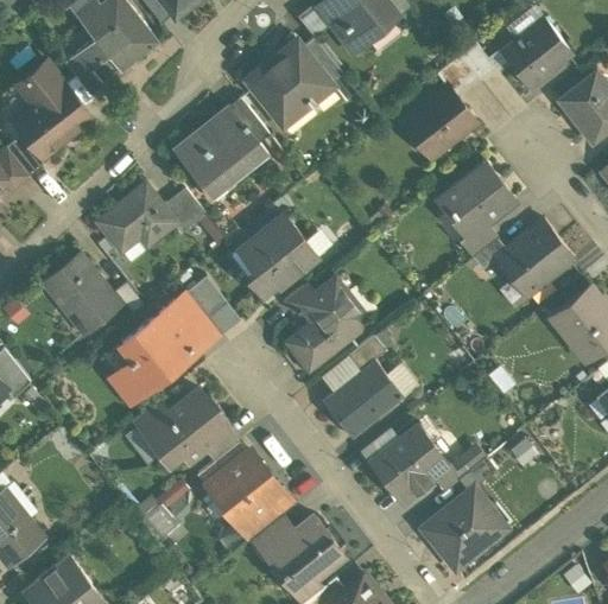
[(14,0),(0,0),(0,7),(12,21),(24,10),(14,0)]
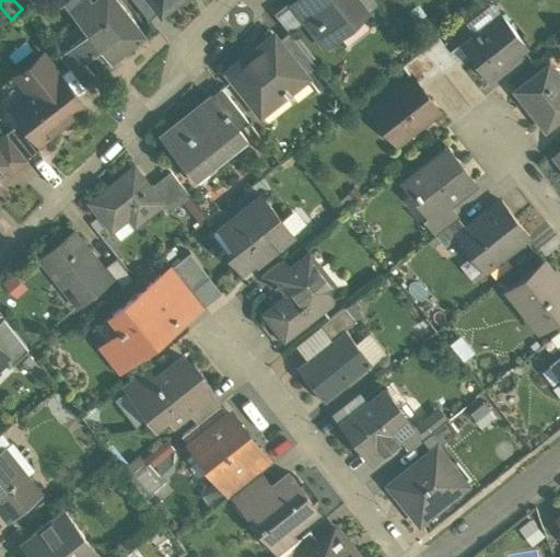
[(13,0),(22,9),(31,0),(13,0)]
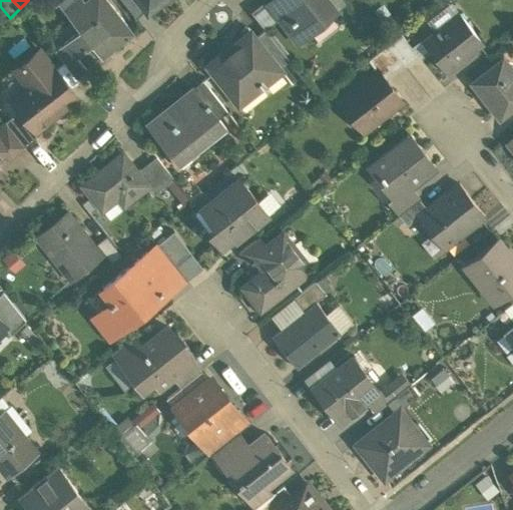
[(103,0),(99,0),(88,9),(82,2),(64,16),(78,34),(63,45),(75,61),(77,60),(92,48),(102,60),(132,38),(103,0)]
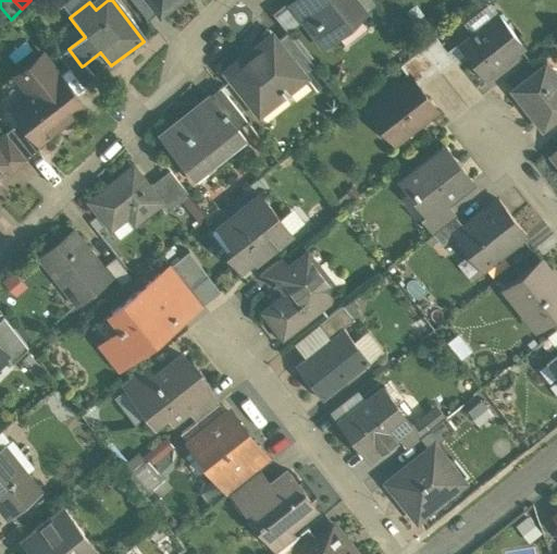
[(130,0),(148,22),(157,15),(145,0),(130,0)]
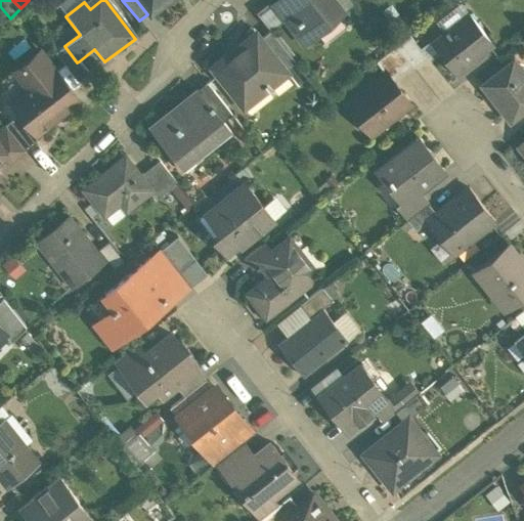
[(171,0),(136,0),(147,14),(149,17),(171,0)]
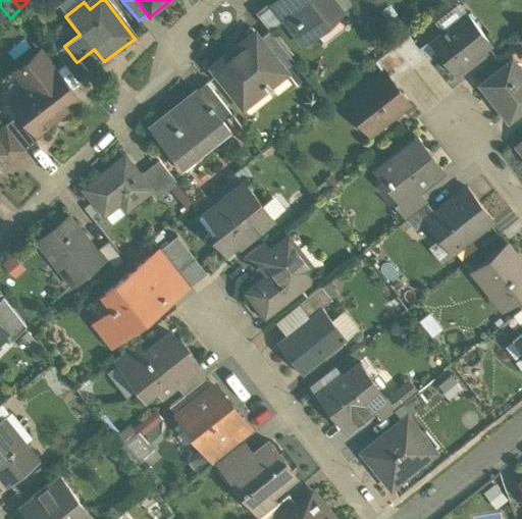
[(331,0),(279,0),(271,7),(302,45),(343,13),(331,0)]
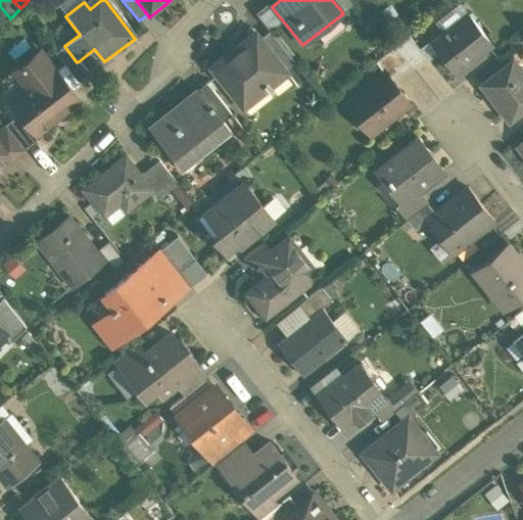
[(469,18),(447,35),(445,32),(444,34),(445,34),(431,45),(455,76),(491,47),(468,15),(467,16),(469,18)]
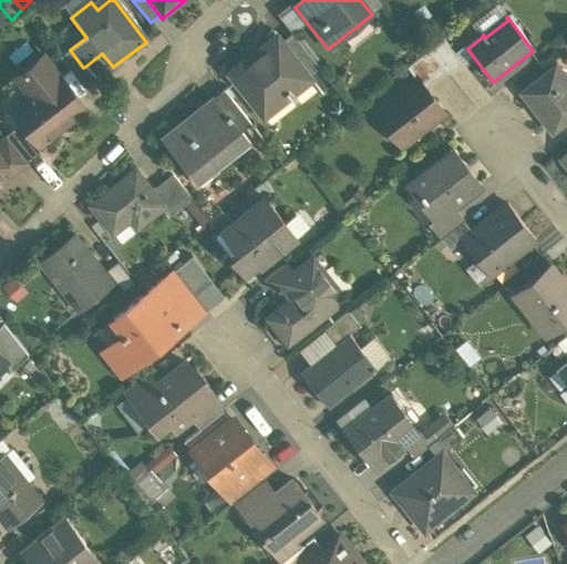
[(320,69),(294,36),(281,44),(308,78),(320,69)]
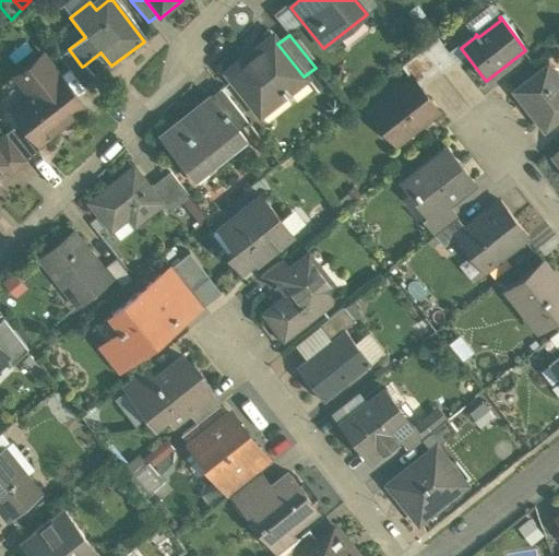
[(251,61),(242,68),(239,62),(225,73),(256,113),(281,92),(290,104),(294,102),(288,95),(307,81),(304,77),(277,44),(275,40),(250,59),(251,61)]
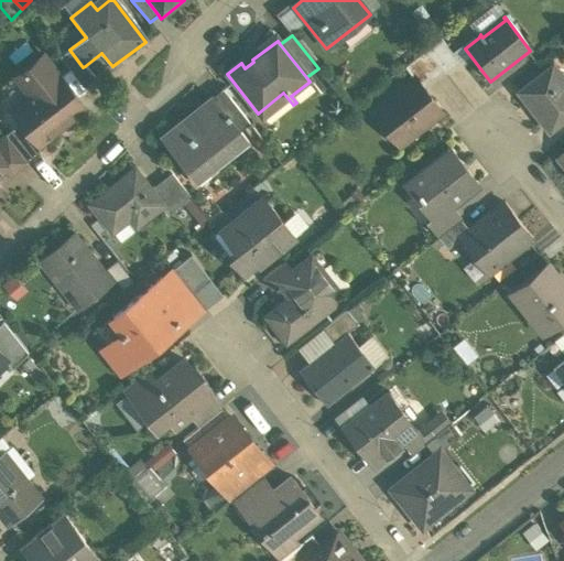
[(459,64),(442,41),(429,51),(446,74),(459,64)]
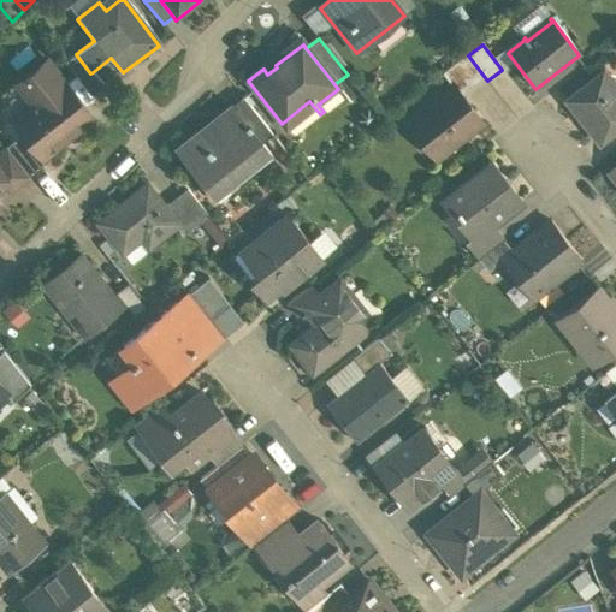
[(90,73),(76,54),(65,63),(93,96),(105,87),(93,72),(90,73)]
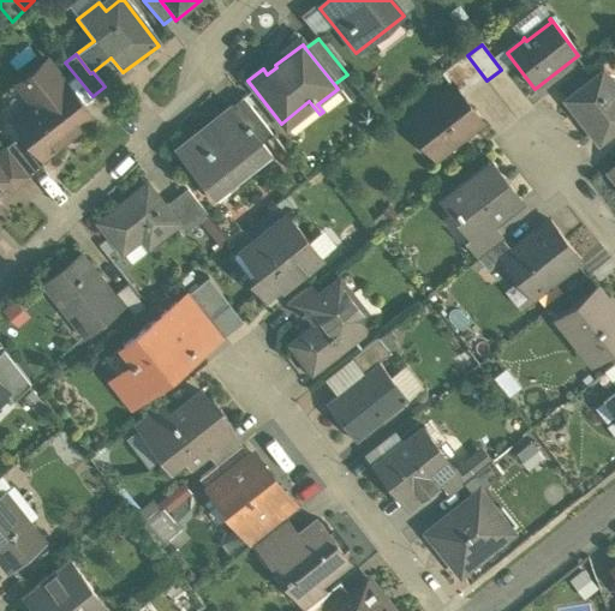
[(466,57),(442,76),(451,87),(452,85),(460,96),(483,78),(466,57)]
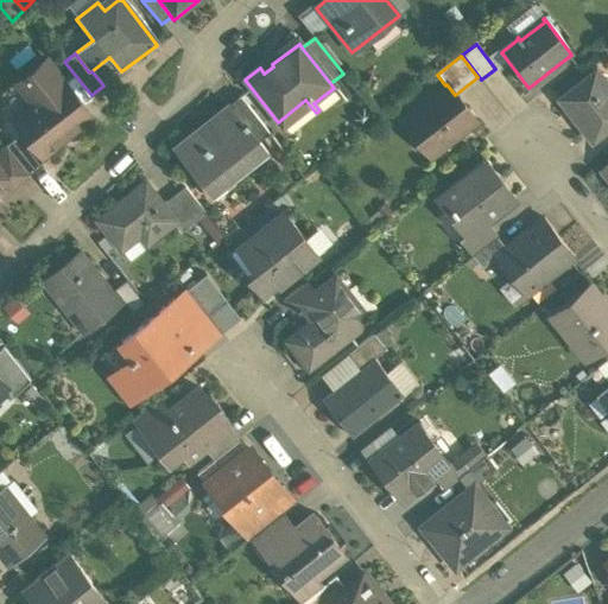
[(90,119),(45,63),(18,86),(33,106),(13,122),(23,134),(42,158),(43,157),(90,119)]
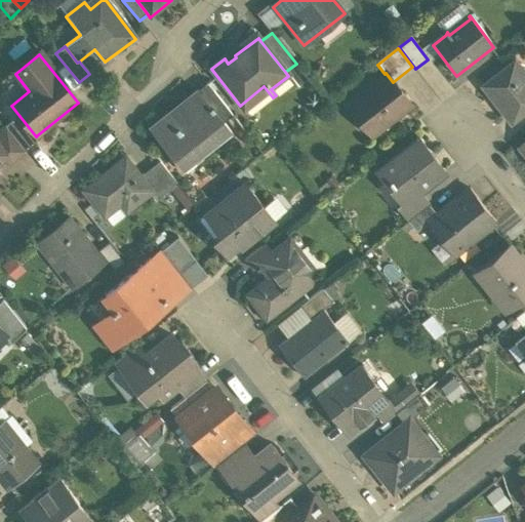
[(524,75),(515,63),(483,87),(511,124),(524,112),(524,75)]
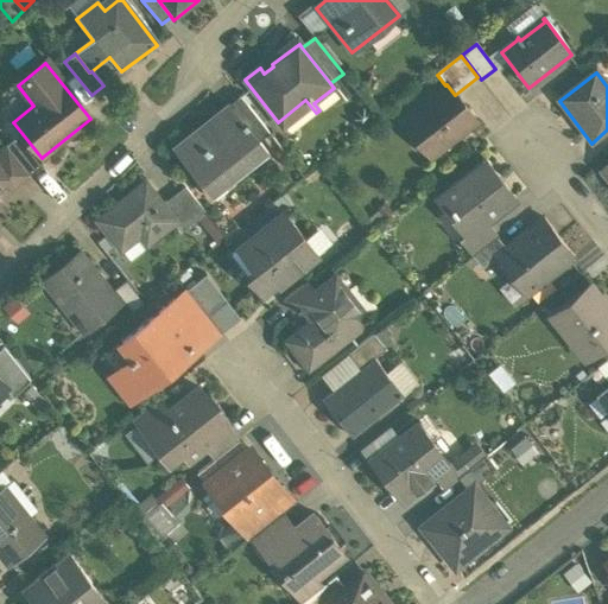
[(445,86),(401,119),(431,157),(476,122),(455,95),(447,84),(445,86)]
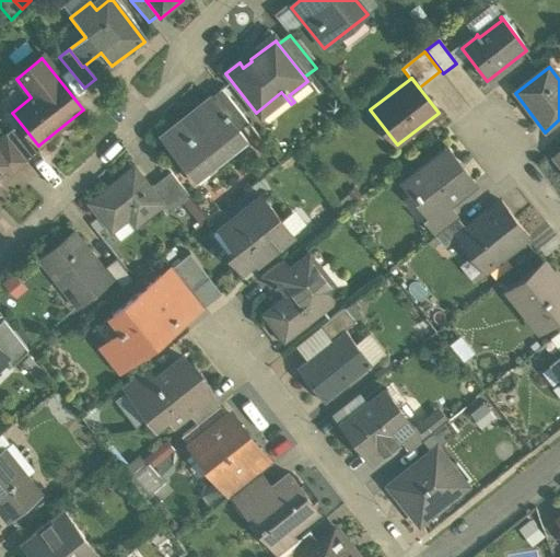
[(248,124),(221,89),(210,97),(237,131),(248,124)]
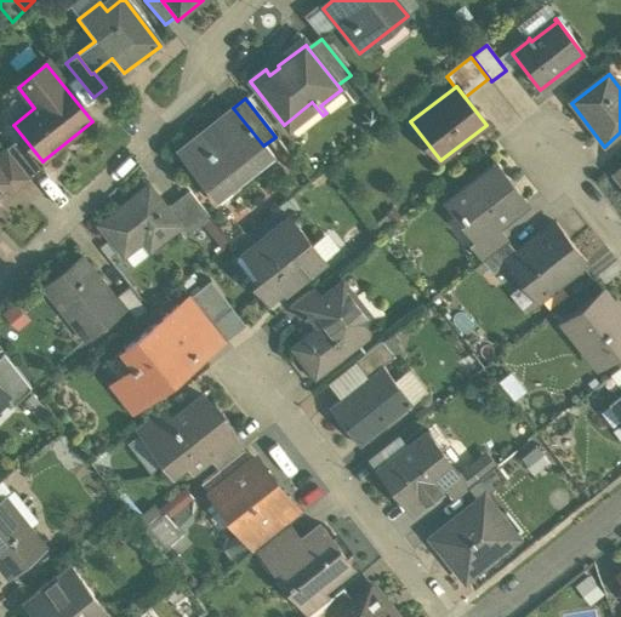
[(214,129),(203,137),(199,135),(176,153),(206,192),(221,180),(231,193),(232,192),(231,190),(272,158),(263,146),(233,108),(231,109),(240,123),(221,138),(214,129)]
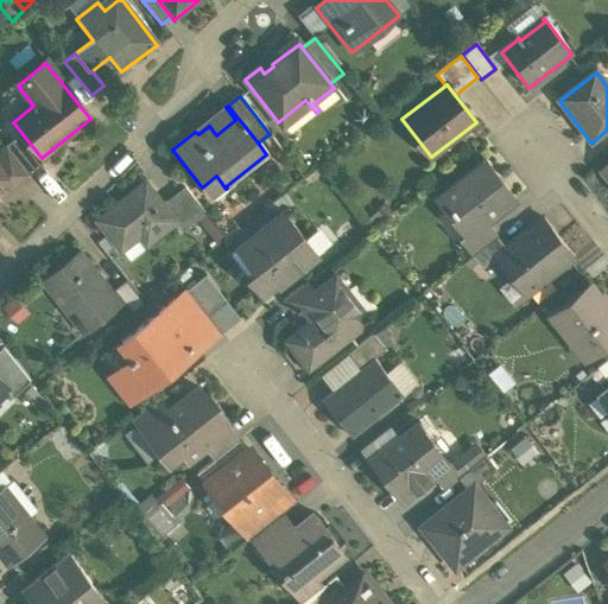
[(23,134),(6,147),(6,148),(29,176),(46,161),(43,157),(42,158),(23,134)]
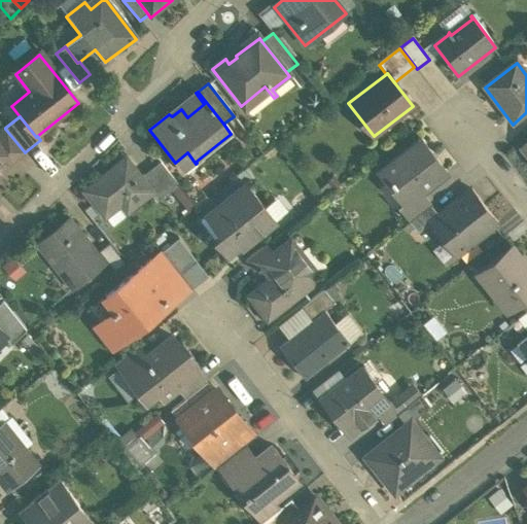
[(25,152),(5,129),(0,133),(0,150),(4,156),(2,159),(8,166),(25,152)]
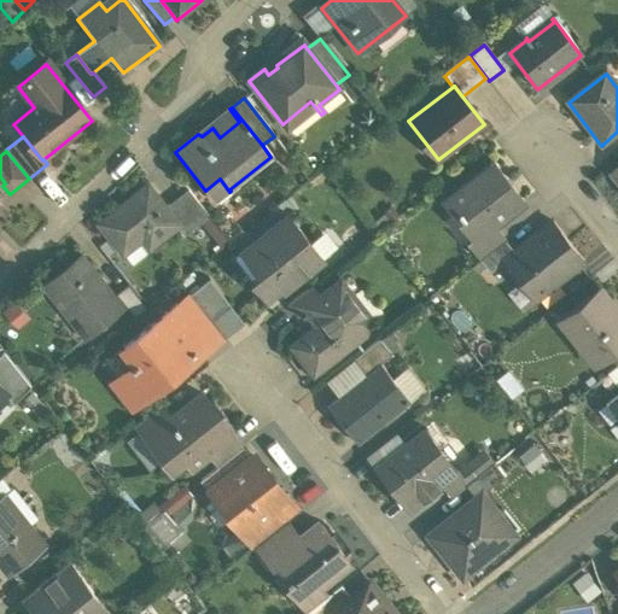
[(494,164),(450,198),(460,212),(458,215),(461,220),(465,217),(478,235),(479,237),(494,226),(524,203),(494,164)]
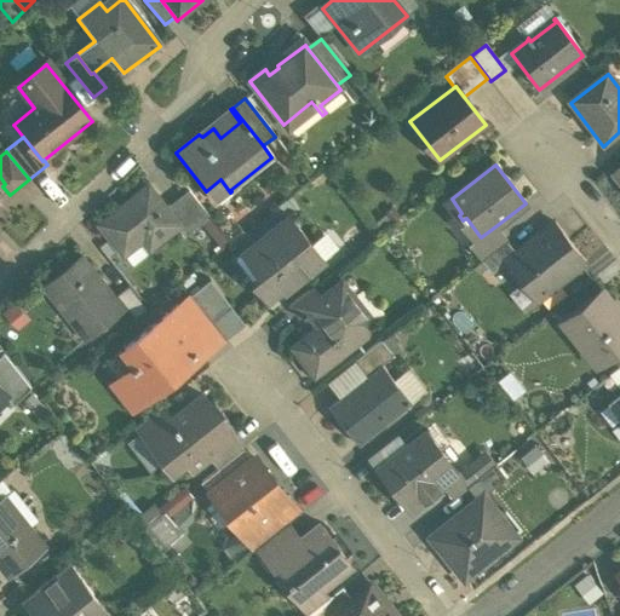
[(147,189),(99,226),(122,257),(150,234),(159,243),(178,228),(165,212),(147,189)]
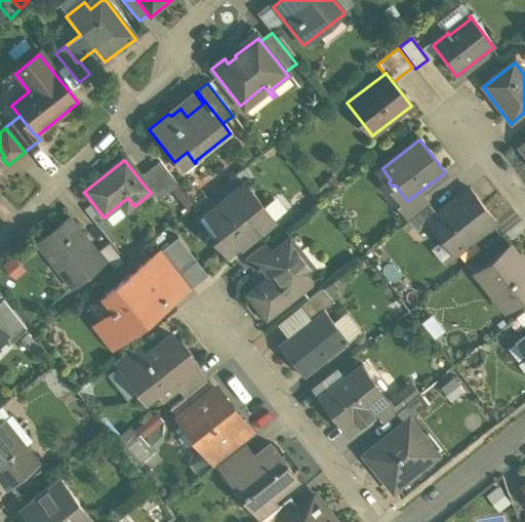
[(160,163),(139,179),(151,193),(157,202),(177,186),(160,163)]
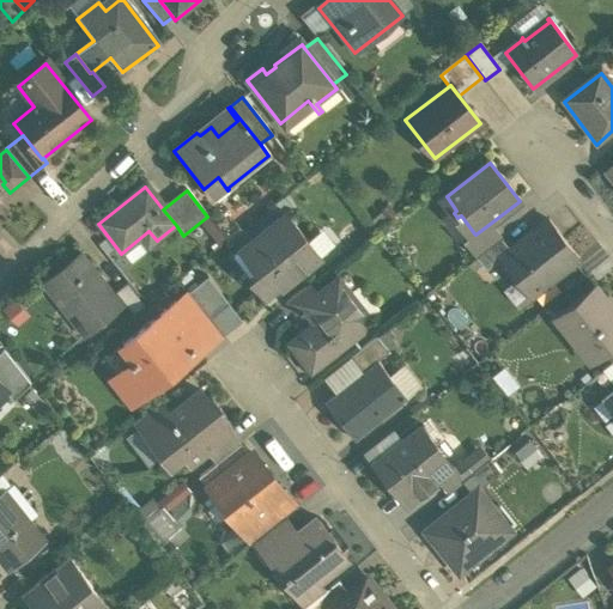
[(286,215),(243,250),(260,270),(253,276),(252,279),(253,281),(263,294),(265,296),(266,297),(268,296),(278,288),(280,291),(320,259),(286,215)]
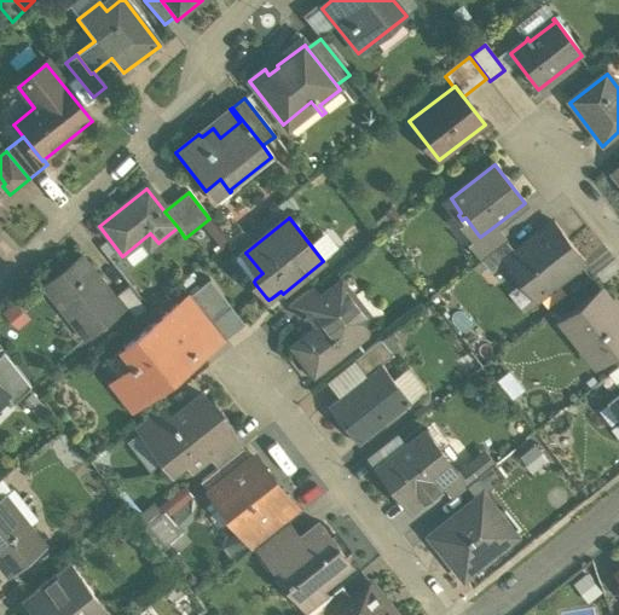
[(515,253),(504,261),(505,262),(536,301),(537,301),(534,297),(557,279),(560,282),(585,262),(554,222),(515,253)]
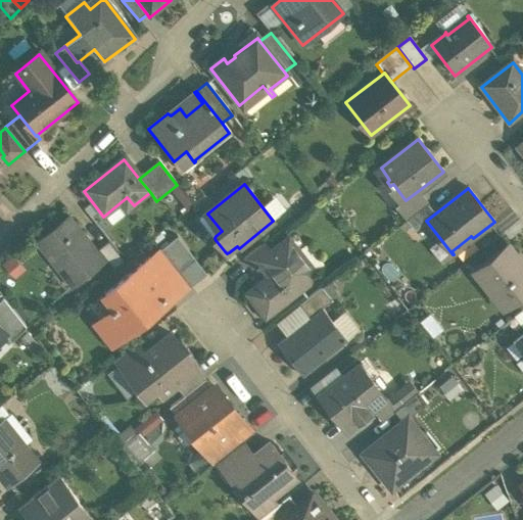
[(418,191),(406,200),(405,199),(395,206),(408,221),(428,204),(418,191)]
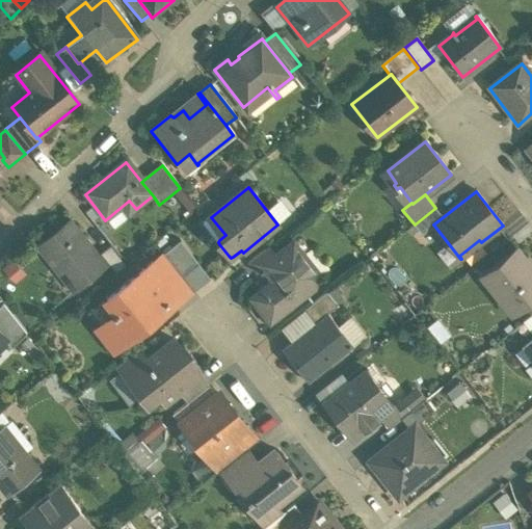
[(435,208),(415,225),(423,235),(434,226),(433,225),(443,217),(435,208)]
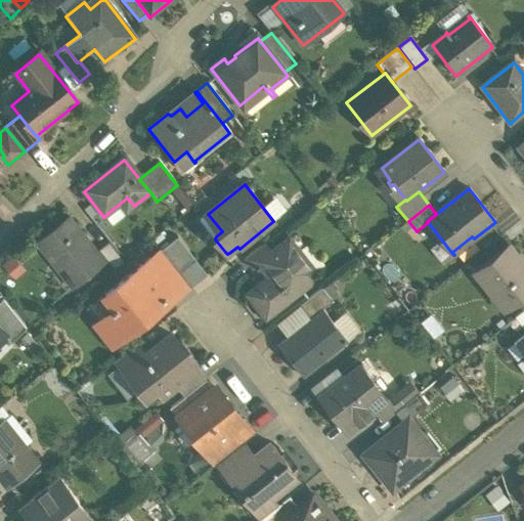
[(68,219),(36,244),(72,289),(102,264),(81,235),(79,237),(75,232),(77,231),(68,219)]
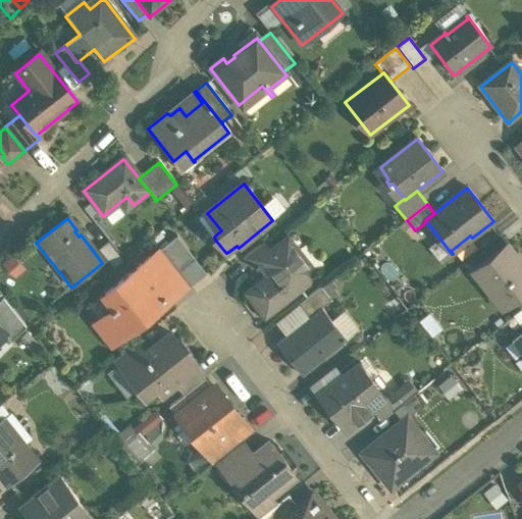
[(195,260),(176,237),(161,250),(178,272),(195,260)]
